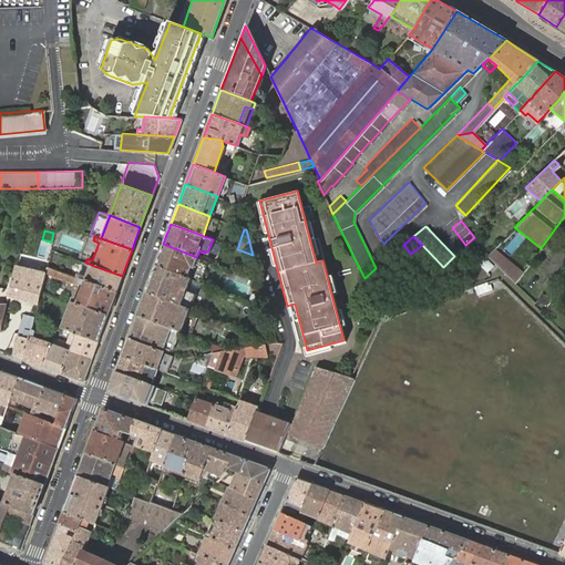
[(193,267),(196,257),(163,244),(155,265),(186,277),(189,266),(193,267)]
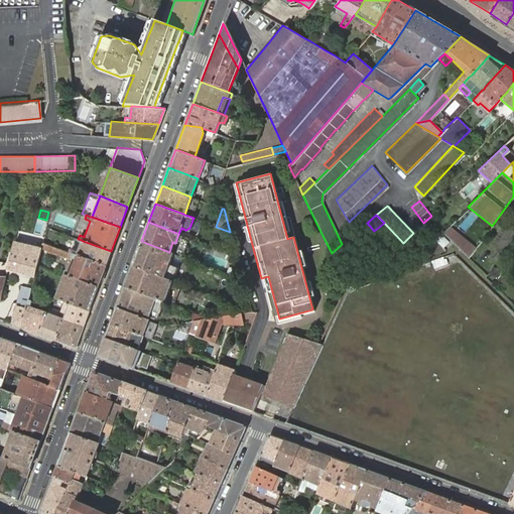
[(442,232),(468,256),(474,248),(448,226),(442,232)]
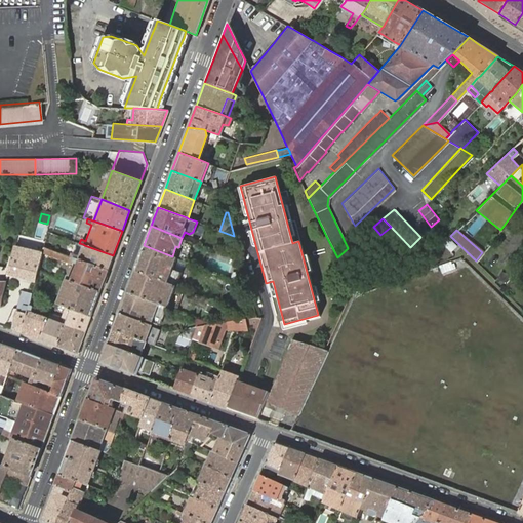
[(47,247),(50,233),(46,231),(44,239),(42,245),(47,247)]
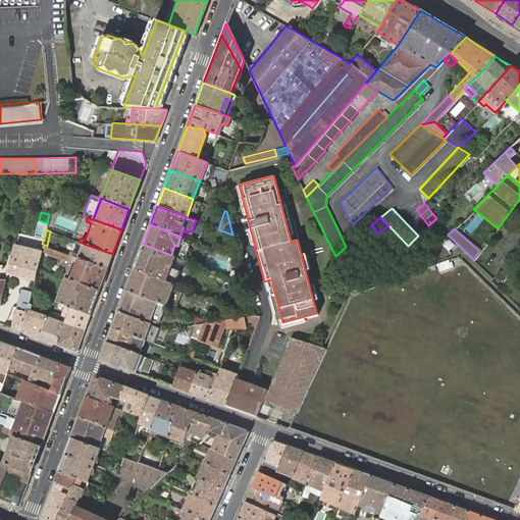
[(439,242),(447,249),(453,243),(446,237),(439,242)]
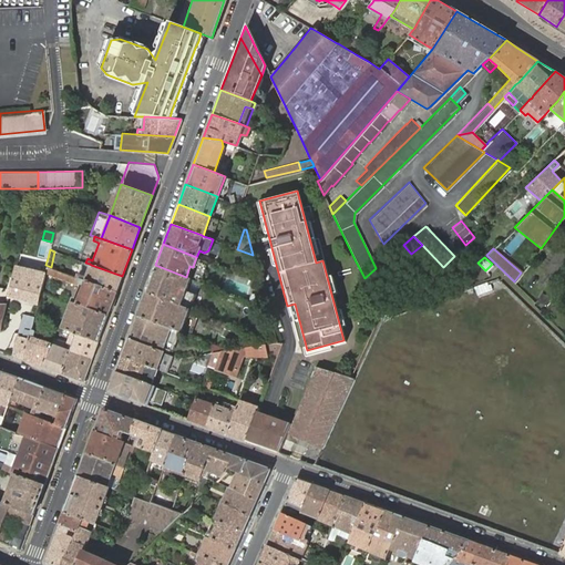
[(90,264),(85,263),(83,262),(79,274),(85,276),(90,264)]
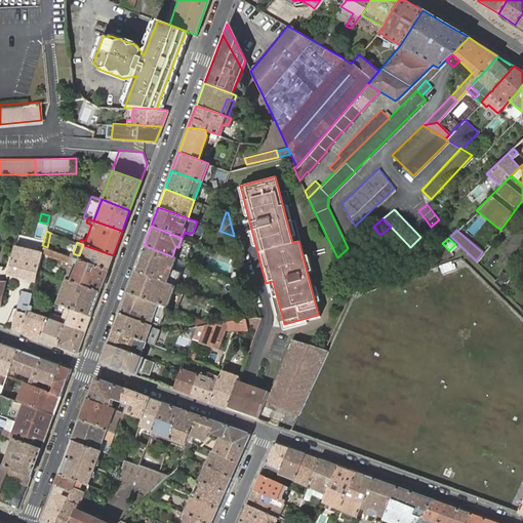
[(108,270),(113,255),(84,245),(83,244),(79,255),(73,253),(71,252),(70,255),(78,258),(108,270)]
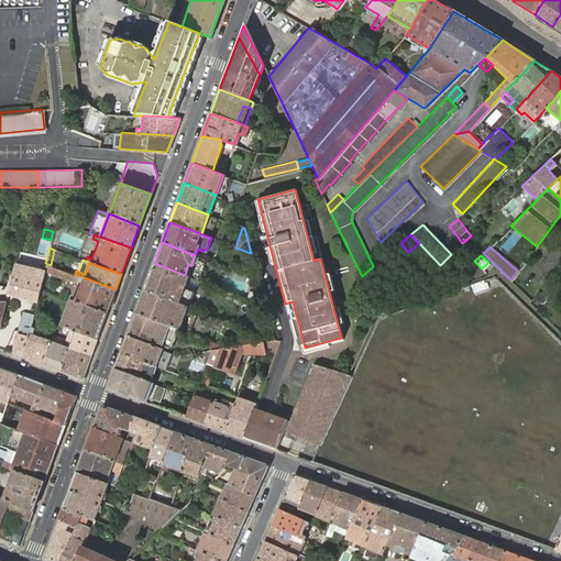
[(107,312),(116,289),(84,277),(75,274),(51,265),(45,263),(44,270),(76,282),(77,279),(83,282),(77,296),(72,294),(69,298),(70,298),(107,312)]
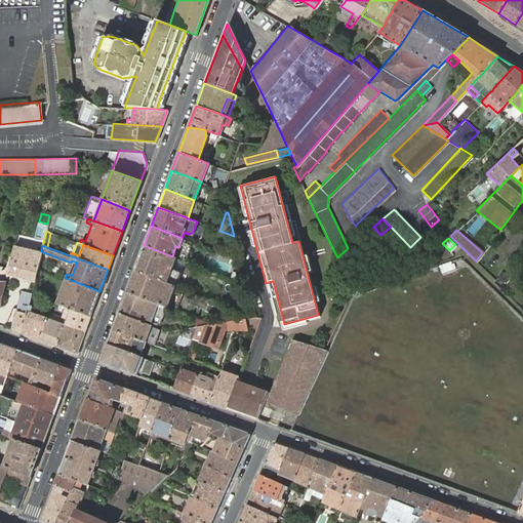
[(172,268),(175,257),(172,256),(144,245),(134,270),(166,282),(175,285),(180,271),(172,268)]
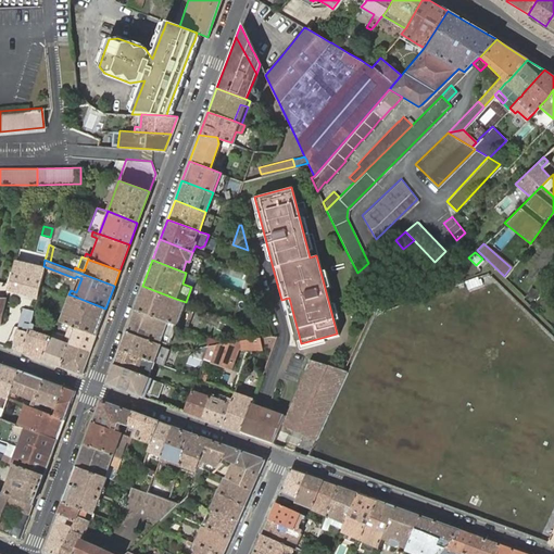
[(43,266),(14,261),(8,290),(36,297),(39,284),(42,267),(43,266)]
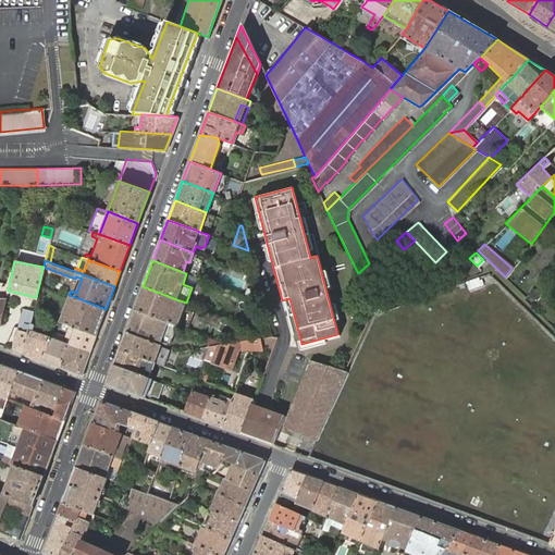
[(479,284),(477,276),(466,281),(468,288),(479,284)]
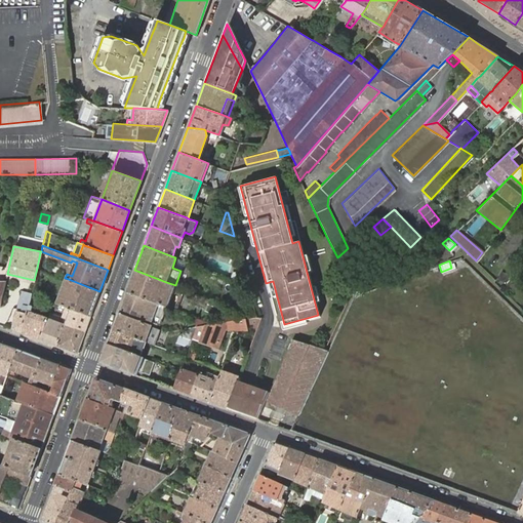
[(157,303),(167,307),(175,285),(166,282),(134,270),(126,291),(157,303)]
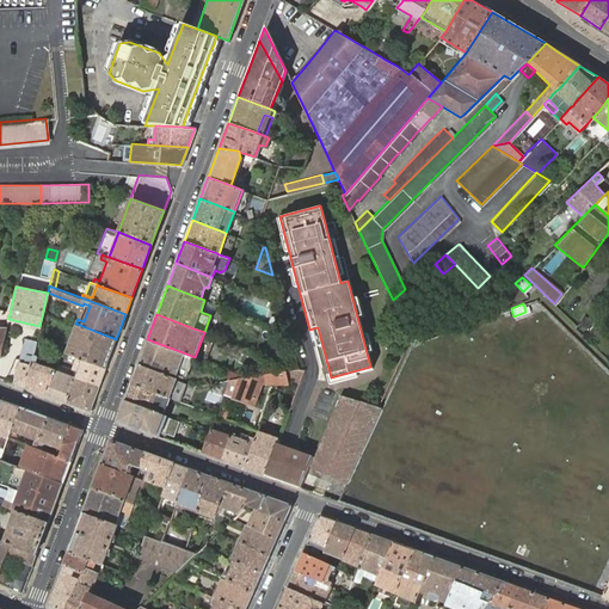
[(105,367),(116,339),(77,324),(66,352),(77,356),(81,358),(105,367)]
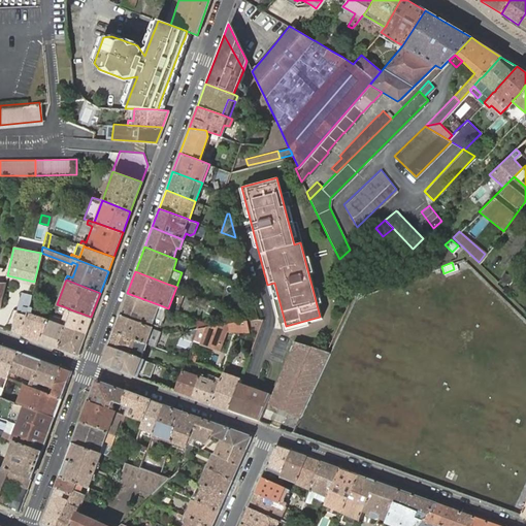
[(359,344),(377,344),(386,349),(389,342),(379,342),(379,329),(393,326),(392,343),(391,343),(391,352),(434,374),(477,364),(485,350),(496,355),(496,374),(503,360),(525,360),(525,353),(473,326),(473,314),(421,287),(403,291),(405,297),(399,294),(397,285),(354,296),(335,329),(346,329),(354,333),(361,332),(366,323),(365,331),(359,344)]
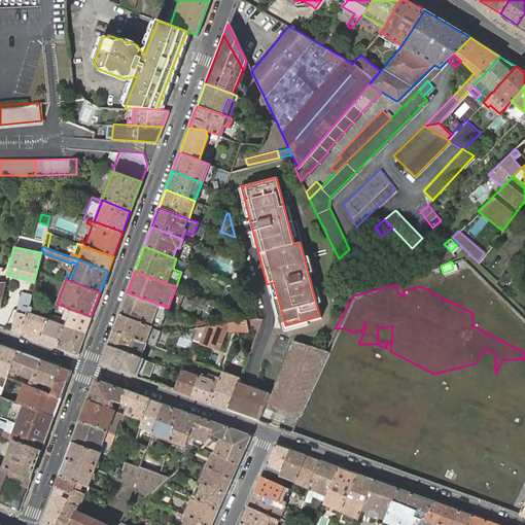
[(28,305),(31,293),(21,290),(15,311),(20,312),(19,314),(14,313),(10,329),(21,334),(27,310),(28,305)]
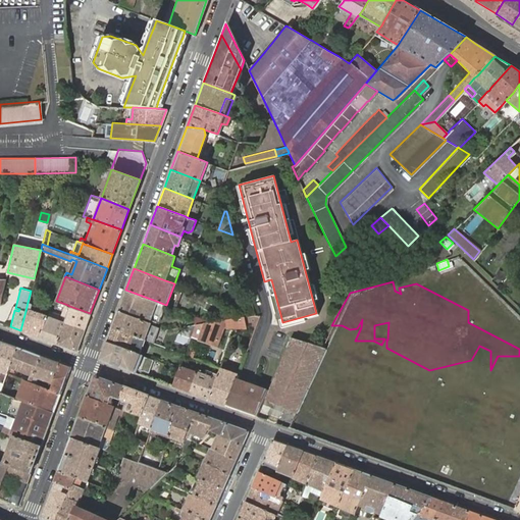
[(125,290),(117,311),(148,321),(156,301),(125,290)]
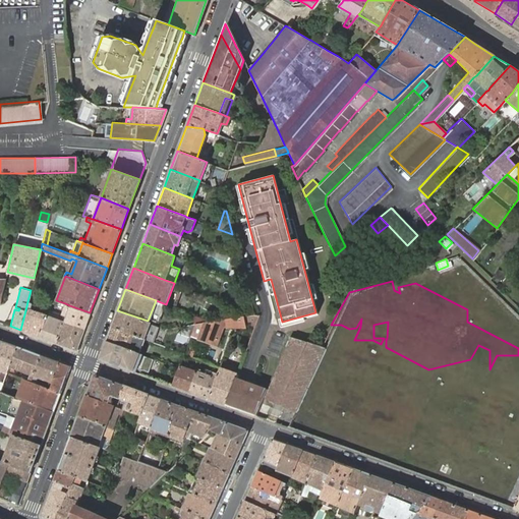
[(518,315),(492,292),(486,291),(483,299),(514,325),(518,329),(518,315)]
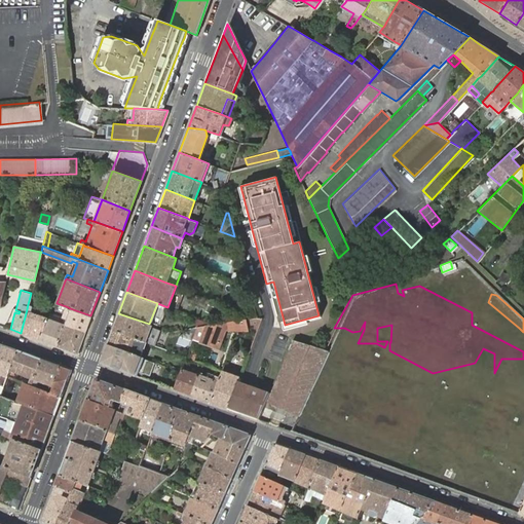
[(32,305),(28,304),(27,309),(21,333),(38,339),(47,316),(48,311),(45,310),(43,315),(31,310),(32,305)]
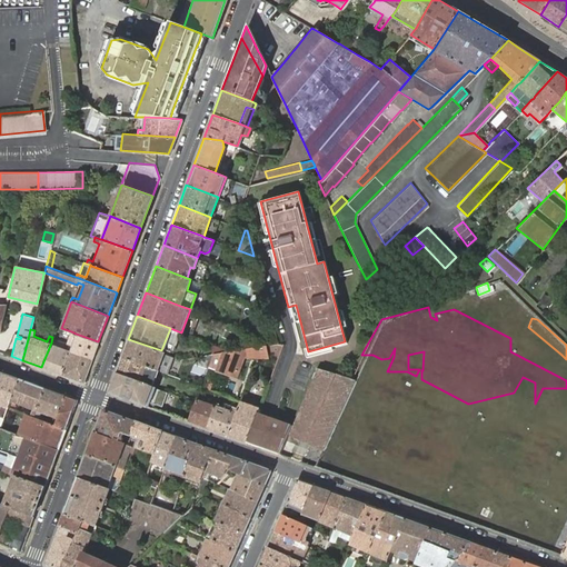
[(82,383),(98,341),(76,334),(71,331),(70,336),(75,337),(71,344),(69,350),(61,375),(82,383)]
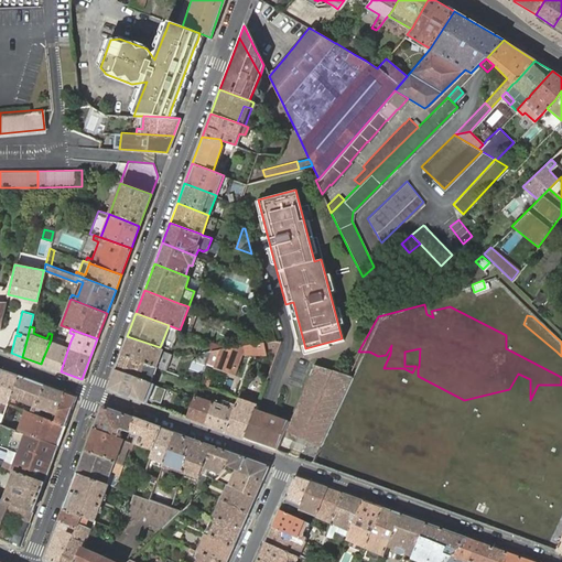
[(262,334),(273,339),(272,333),(265,330),(262,334)]
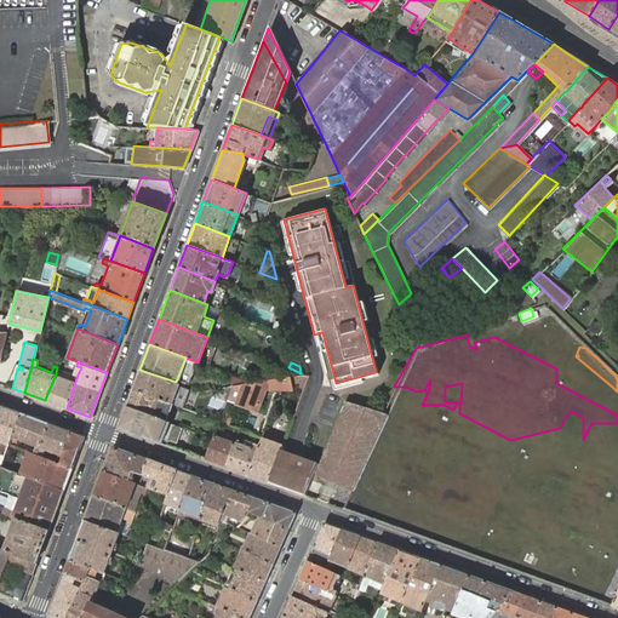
[(45,400),(67,408),(75,382),(78,375),(74,373),(72,379),(59,376),(62,370),(57,367),(56,373),(45,400)]
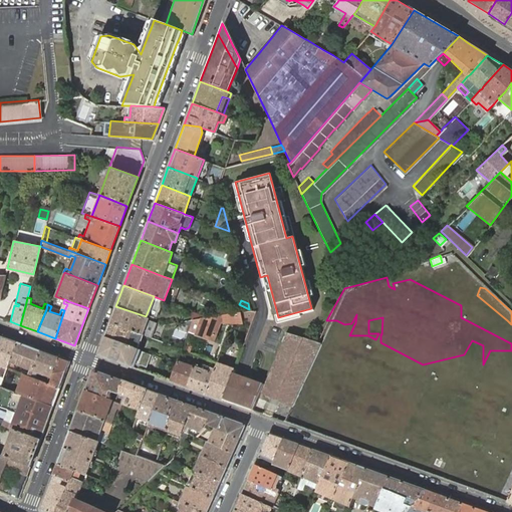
[(150,336),(156,320),(147,317),(146,316),(115,306),(109,321),(138,331),(142,333),(150,336)]
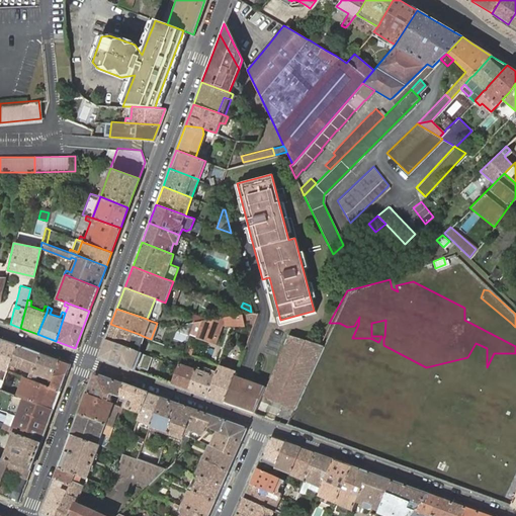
[(242,323),(252,324),(253,322),(256,312),(251,312),(240,314),(206,319),(202,320),(193,321),(188,333),(196,335),(196,336),(213,342),(222,324),(243,325),(242,323)]
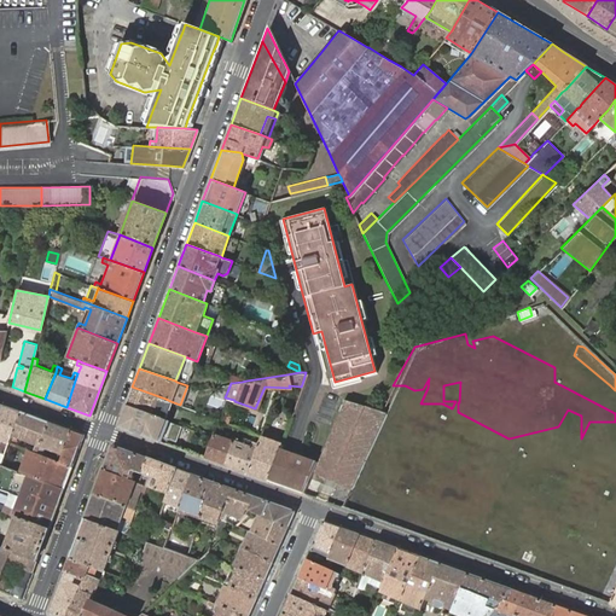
[(247,381),(230,373),(228,383),(231,383),(242,382),(247,381)]
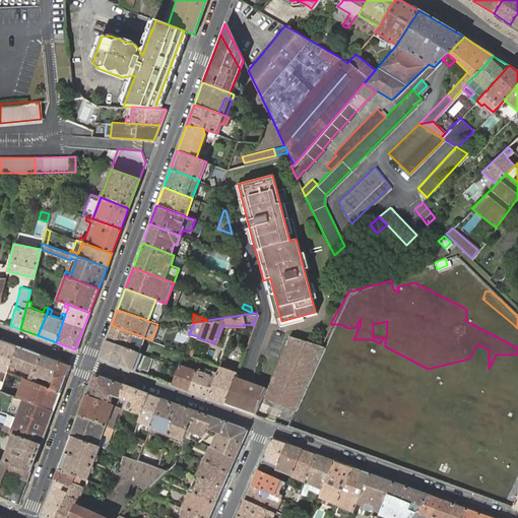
[(139,335),(111,325),(106,340),(134,350),(137,351),(143,337),(139,335)]
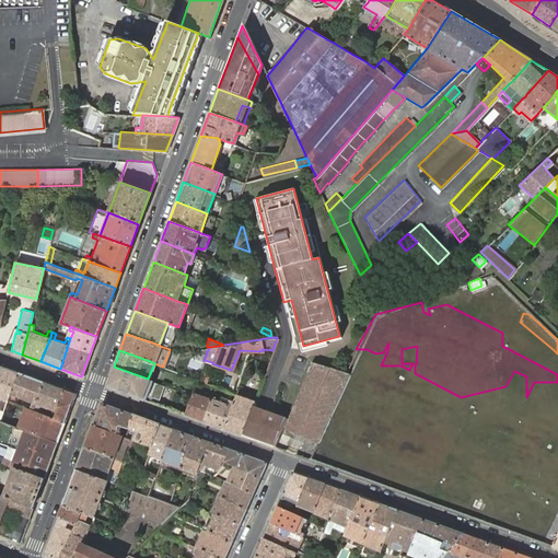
[(287,417),(282,425),(315,441),(316,441),(349,374),(347,373),(345,373),(314,361),(311,360),(289,411),(287,417)]
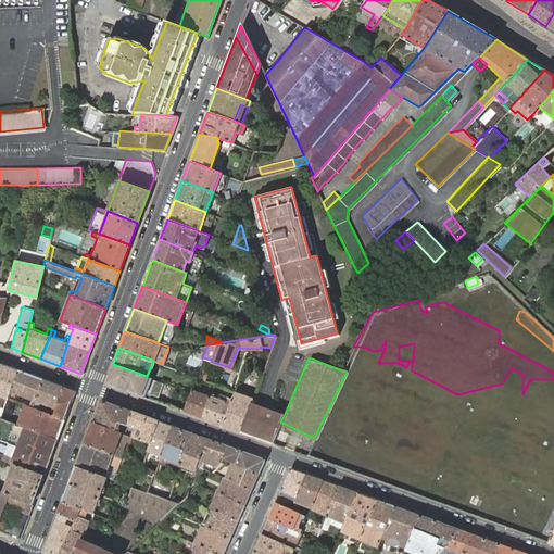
[(17,369),(2,364),(0,369),(0,406),(3,407),(7,398),(7,397),(9,391),(17,369)]
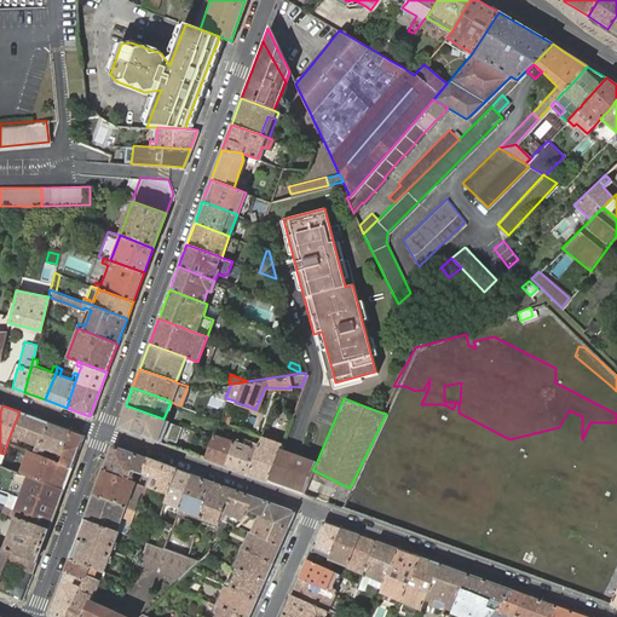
[(156,439),(160,440),(162,436),(168,420),(163,419),(160,417),(126,405),(119,426),(156,439)]
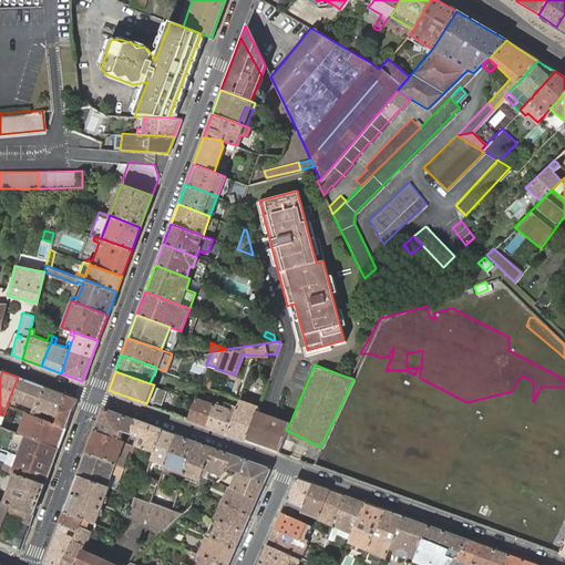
[(44,387),(18,377),(9,399),(7,404),(7,406),(12,408),(14,403),(13,402),(13,401),(32,408),(29,414),(33,415),(36,409),(44,387)]
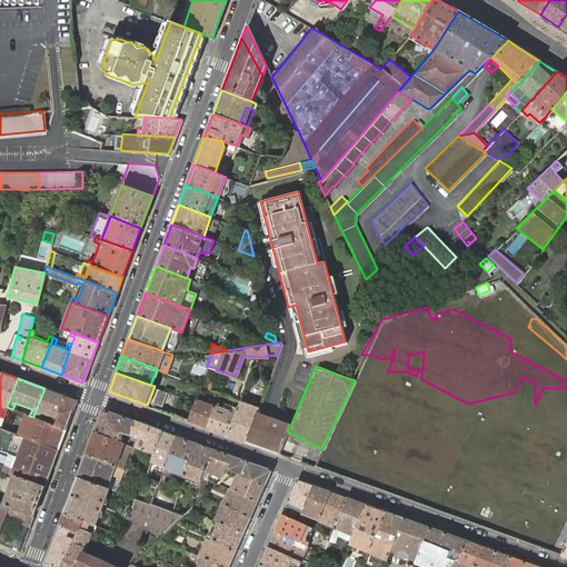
[(202,378),(200,385),(208,388),(210,380),(202,378)]
